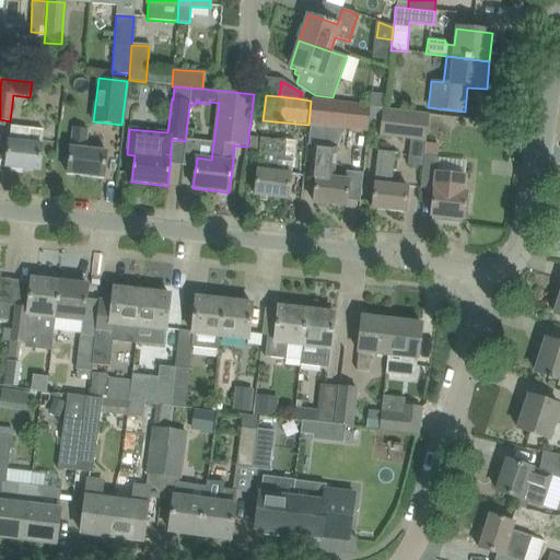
[(370,95),(369,106),(382,108),(383,97),(370,95)]
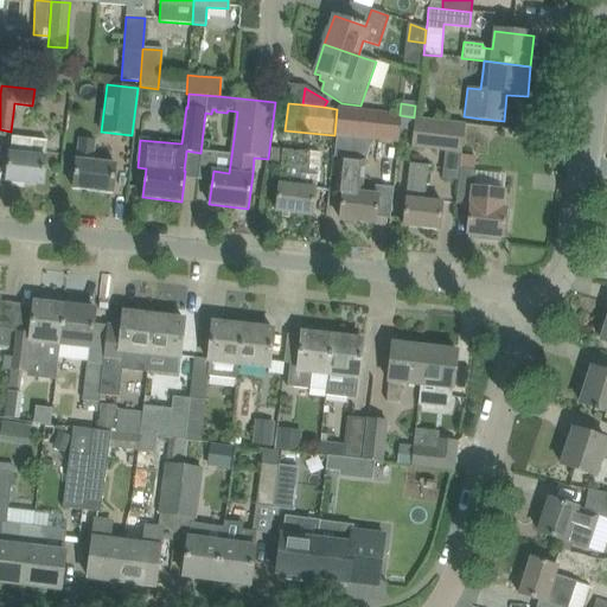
[(398,144),(400,131),(401,116),(337,109),(334,135),(333,135),(398,144)]
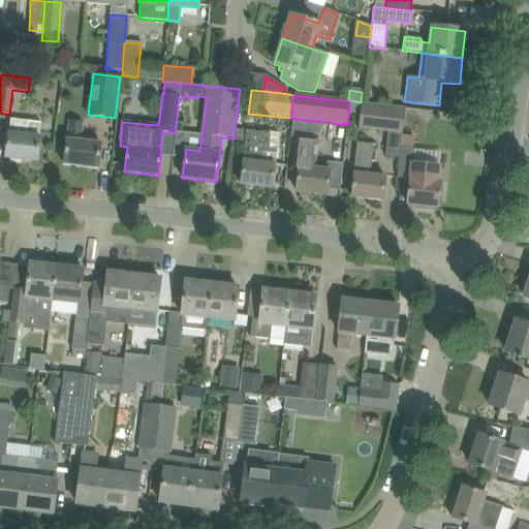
[(384,156),(399,158),(400,148),(402,135),(405,109),(362,102),(350,101),(349,101),(348,114),(360,115),(358,129),(387,132),(384,156)]
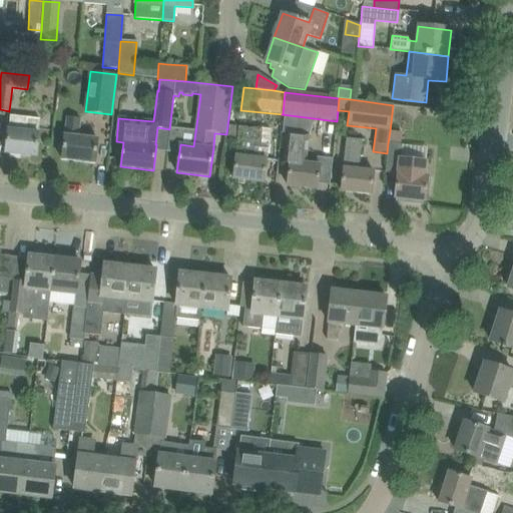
[(39,120),(10,117),(8,130),(8,134),(5,153),(35,156),(39,120)]
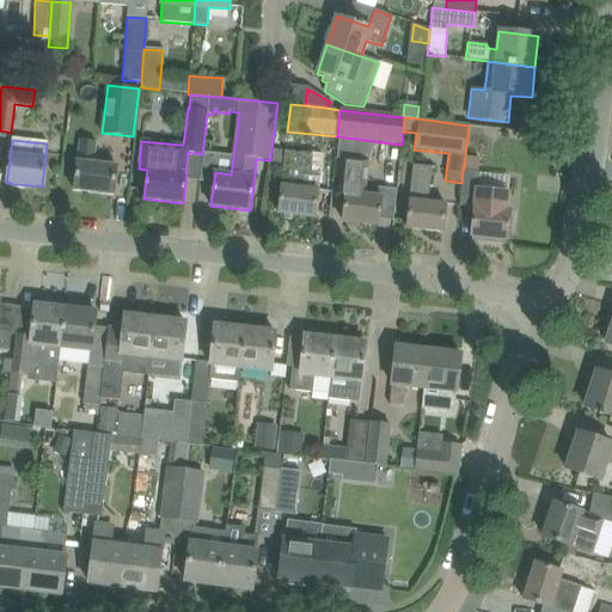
[(78,160),(77,167),(74,190),(114,195),(117,164),(93,161),(96,141),(81,140),(79,160),(78,160)]
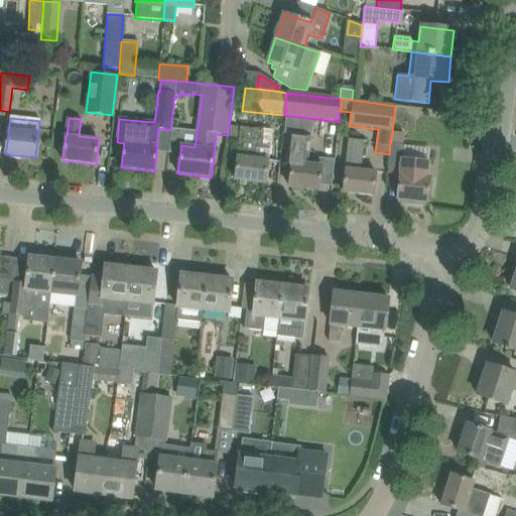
[(237,157),(238,157),(235,180),(265,183),(268,160),(269,160),(270,145),(273,145),(275,129),(263,128),(263,130),(232,126),(231,137),(239,139),(237,157)]
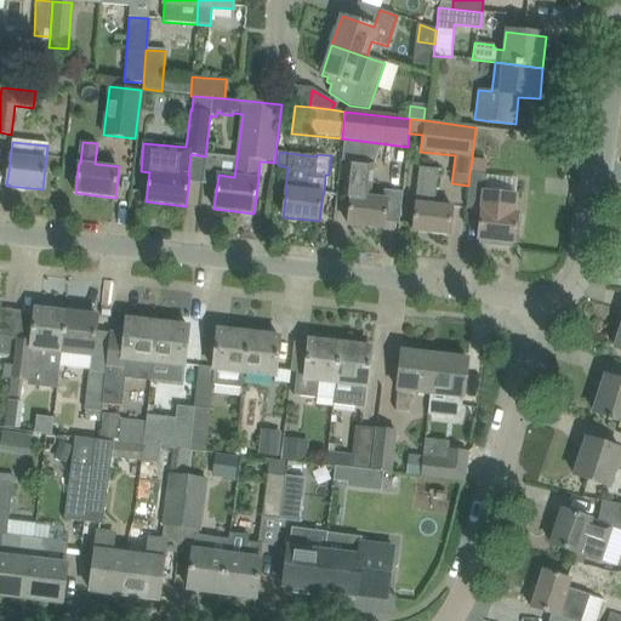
[(351,198),(351,201),(348,224),(385,228),(387,205),(388,200),(370,198),(375,163),(348,159),(343,197),(351,198)]
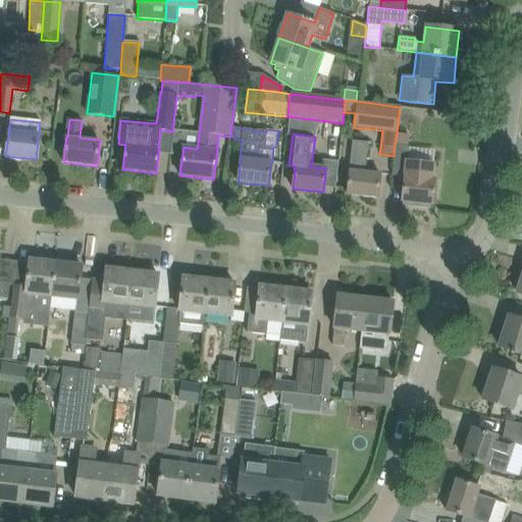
[(397,134),(395,146),(408,148),(409,135),(397,134)]
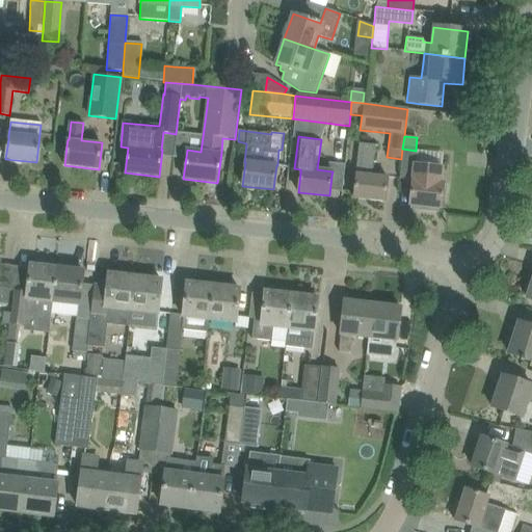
[(356,175),(355,179),(353,198),(384,202),(388,177),(372,176),(375,145),(358,143),(354,175),(356,175)]
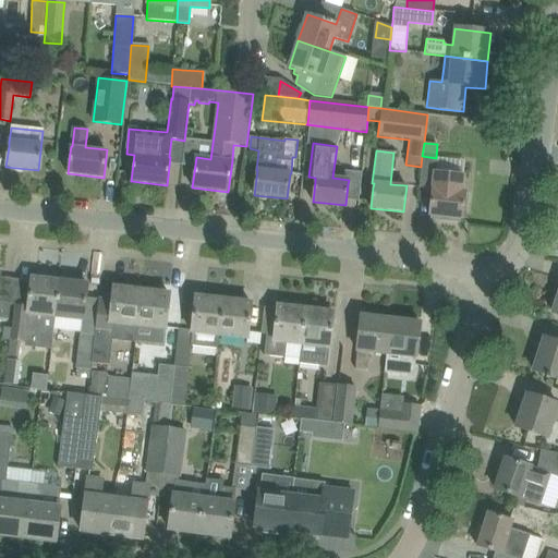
[(422,156),(421,167),(419,187),(432,190),(429,215),(431,216),(431,220),(444,221),(445,217),(461,219),(463,207),(466,207),(468,195),(464,195),(464,193),(461,193),(463,177),(436,173),(437,158),(436,158),(422,156)]
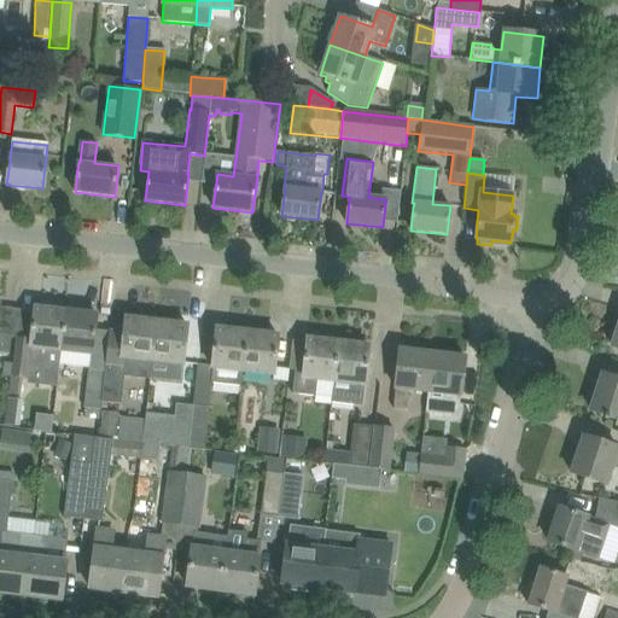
[(487,174),(487,186),(513,187),(513,175),(487,174)]
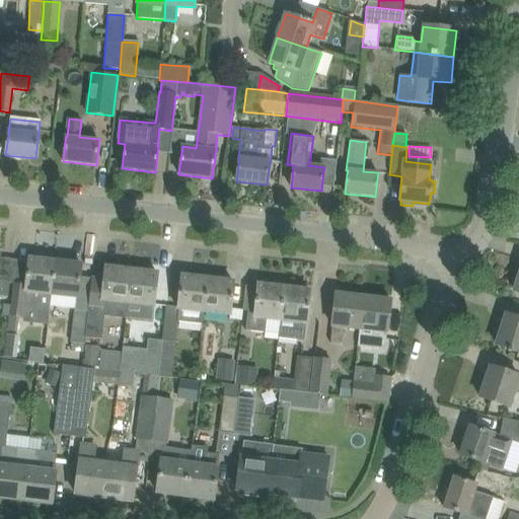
[(11,305),(9,317),(23,318),(25,305),(32,306),(30,322),(48,323),(49,308),(50,306),(51,294),(52,294),(55,262),(29,258),(26,280),(26,285),(13,284),(11,305)]
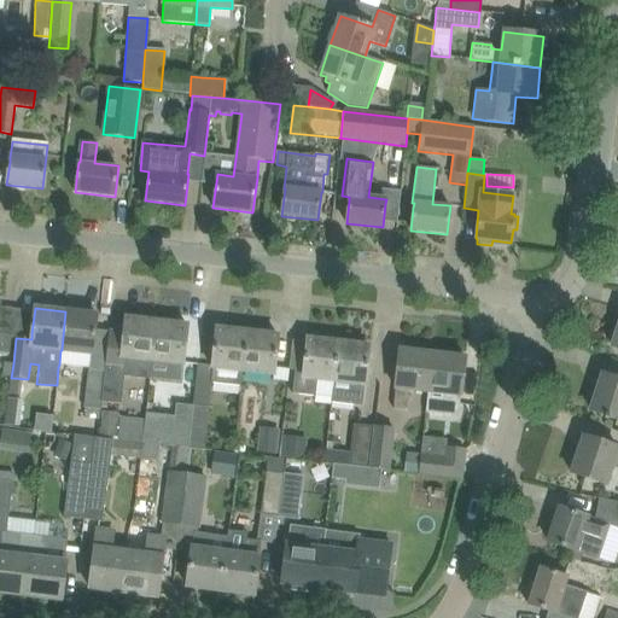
[(60,350),(59,365),(88,368),(88,371),(104,373),(109,332),(94,330),(97,315),(65,312),(62,350),(60,350)]
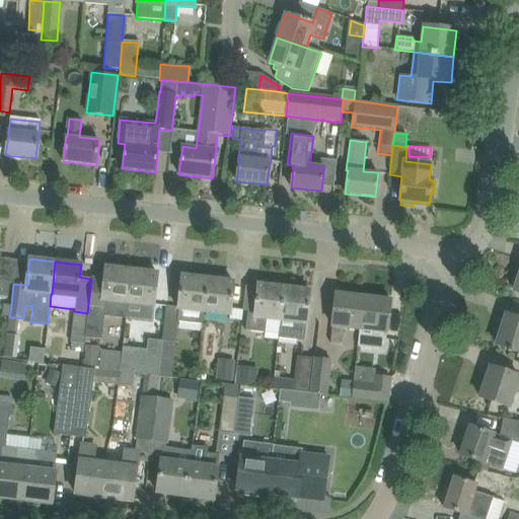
[(105,268),(103,280),(91,279),(87,313),(88,313),(84,344),(85,344),(86,338),(100,339),(102,314),(126,317),(128,302),(131,271),(105,268)]
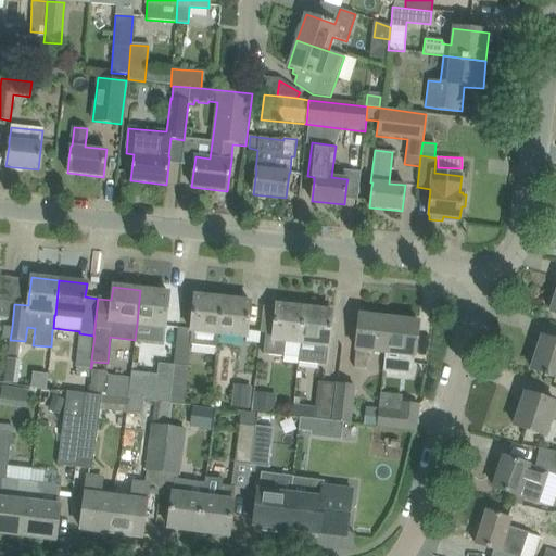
[(140,290),(137,324),(165,327),(168,293),(140,290)]
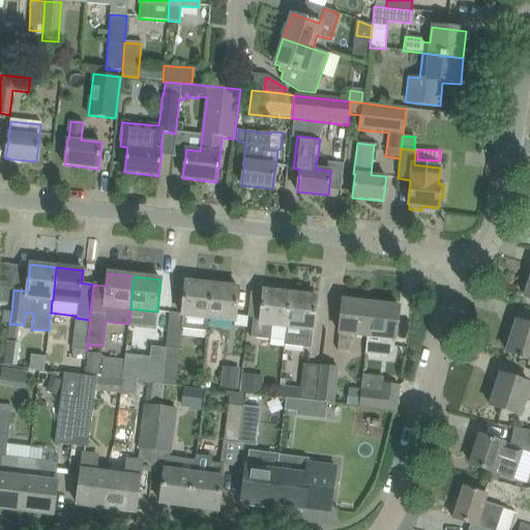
[(165,348),(160,384),(164,385),(174,385),(176,362),(178,362),(180,350),(179,350),(181,329),(206,331),(208,318),(211,286),(185,283),(181,315),(170,313),(165,348)]
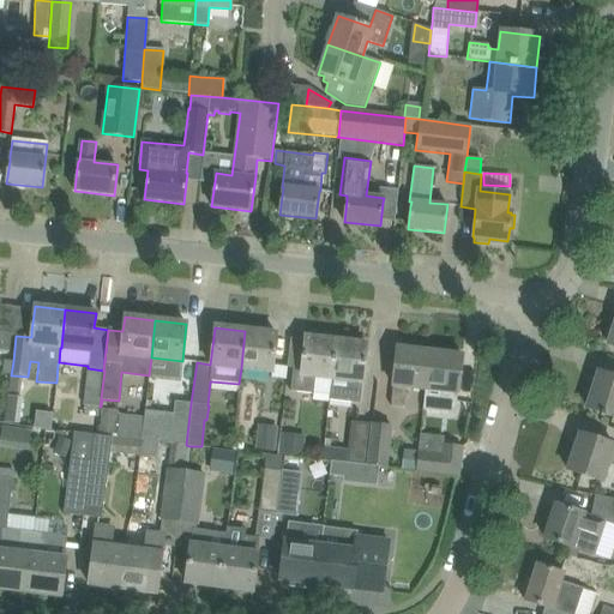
[(0,350),(8,351),(11,333),(0,331),(0,350)]
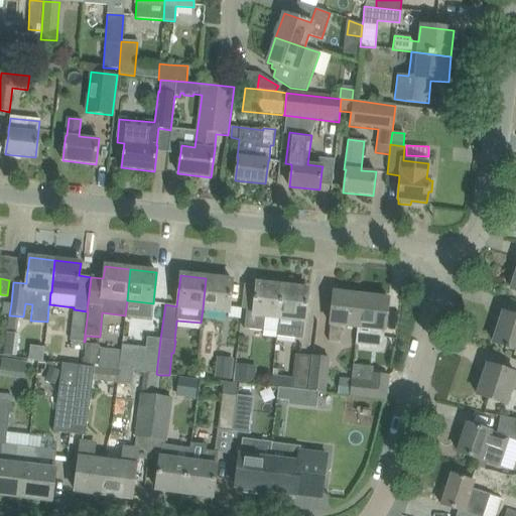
[(206,278),(203,309),(228,312),(232,281),(206,278)]
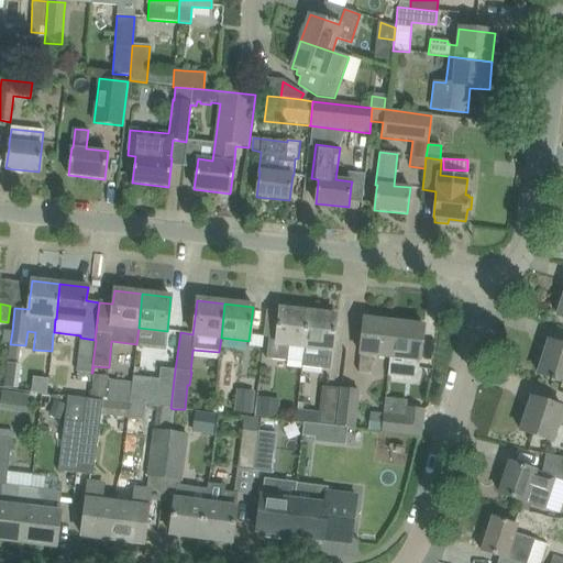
[(287,362),(301,363),(304,346),(305,346),(308,313),(280,310),(277,337),(268,335),(265,359),(287,362)]
